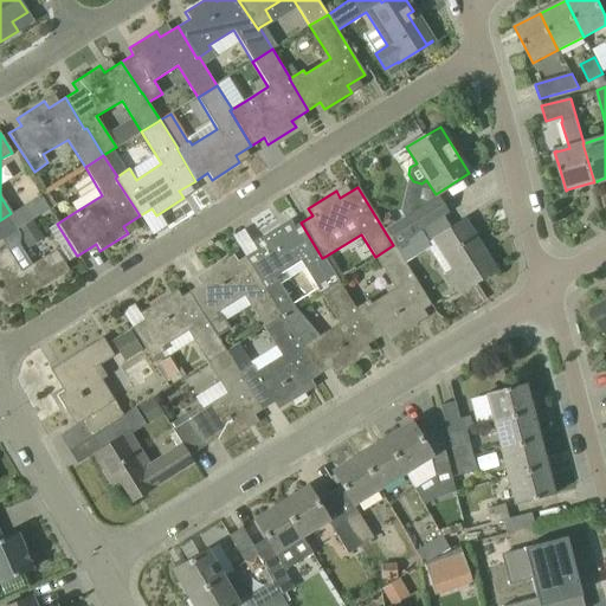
[(49,210),(39,195),(11,213),(0,220),(0,239),(1,240),(15,231),(49,210)]
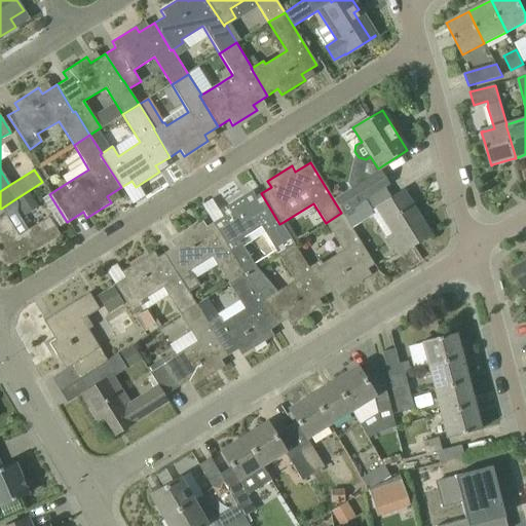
[(333,199),(341,213),(365,198),(365,199),(383,187),(375,174),(333,199)]
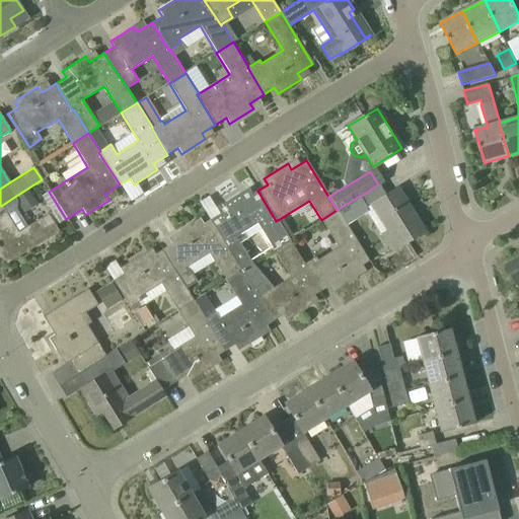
[(397,189),(371,205),(387,231),(382,234),(392,250),(423,231),(397,189)]
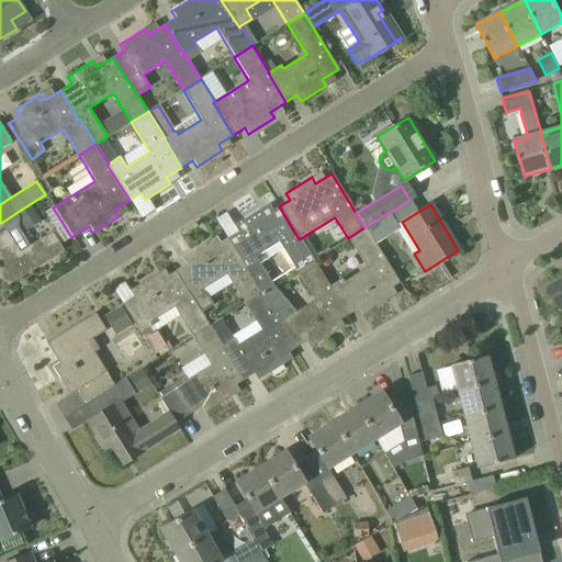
[(246,267),(261,292),(272,285),(259,263),(282,249),(296,271),(314,260),(301,238),(299,239),(279,206),(263,216),(259,210),(234,225),(237,232),(226,239),(244,268),(246,267)]
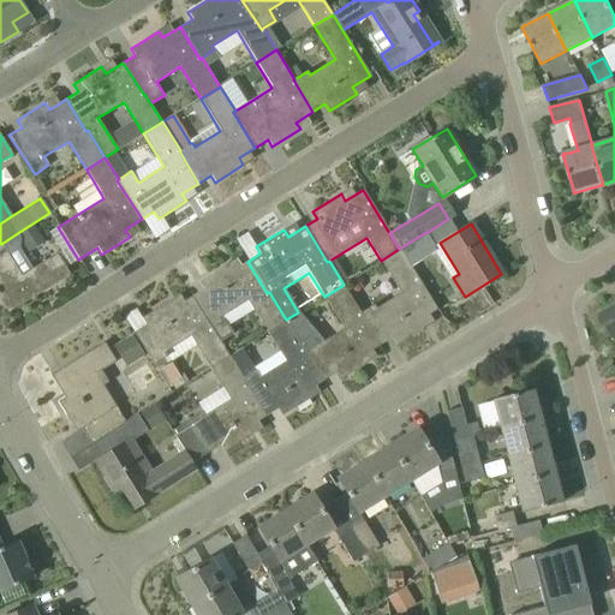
[(437,250),(427,233),(427,232),(399,249),(410,267),(437,250)]
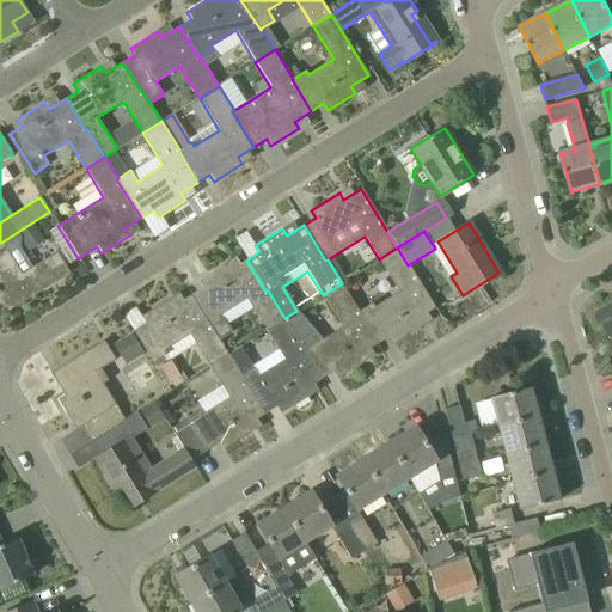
[(69,273),(56,252),(31,267),(18,246),(7,252),(6,251),(0,254),(0,298),(2,303),(1,303),(7,311),(69,273)]
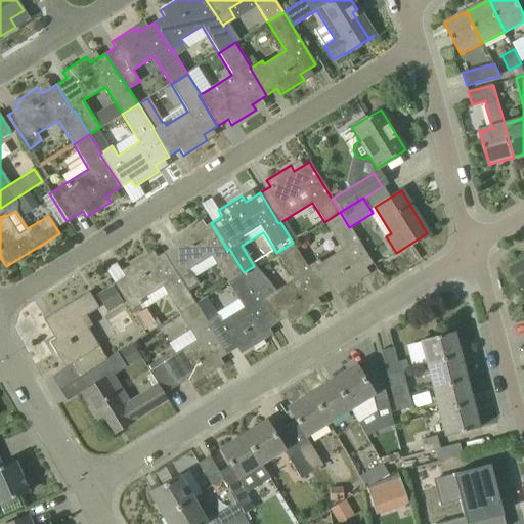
[(307,266),(305,266),(322,294),(333,288),(337,294),(361,279),(357,273),(373,264),(349,227),(340,212),(324,222),(342,250),(320,263),(317,259),(307,266)]
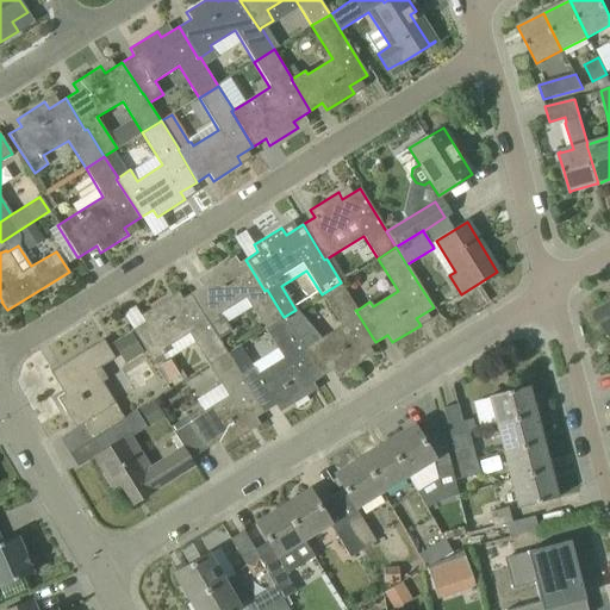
[(210,325),(218,338),(231,331),(221,313),(246,298),(265,329),(284,317),(267,290),(265,291),(246,260),(229,269),(225,262),(197,280),(201,287),(188,294),(209,327),(210,325)]
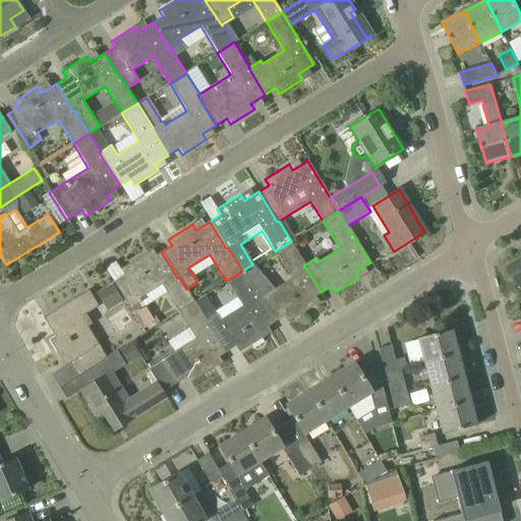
[(253,292),(273,323),(283,316),(287,323),(310,307),(306,301),(321,292),(303,265),(305,265),(291,241),(275,251),(291,278),(274,289),(252,265),(242,271),(254,291),(253,292)]
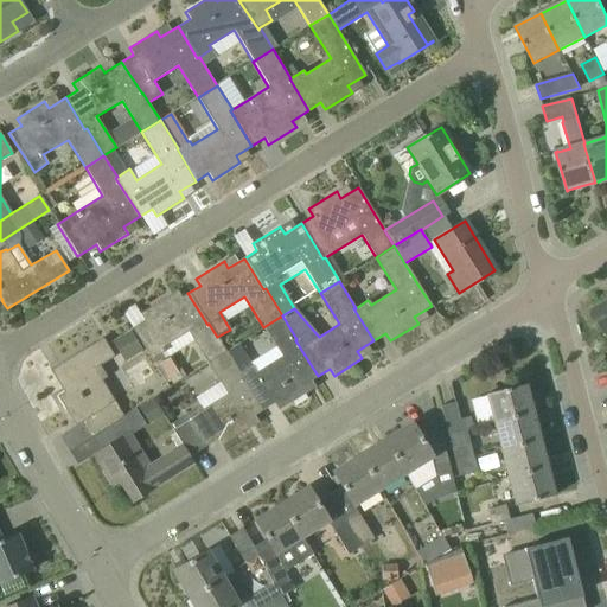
[(187,331),(206,363),(225,351),(217,337),(209,324),(208,325),(187,293),(172,304),(167,296),(140,314),(144,320),(132,328),(151,359),(161,352),(164,351),(163,347),(187,331)]
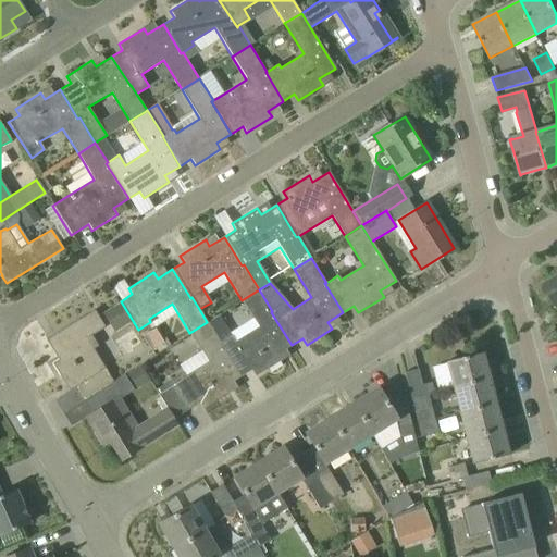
[(556,309),(556,276),(543,285),(556,309)]
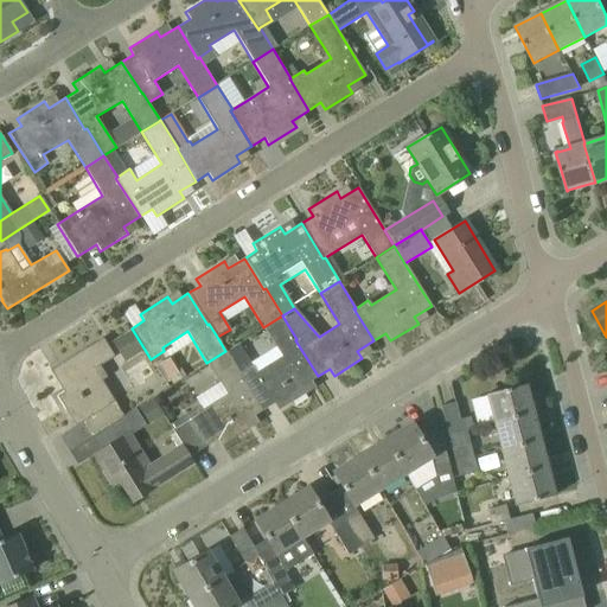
[(281,358),(256,374),(251,366),(240,374),(238,375),(261,411),(273,404),(276,411),(306,394),(301,387),(318,376),(295,340),(296,339),(282,315),(263,327),(281,358)]
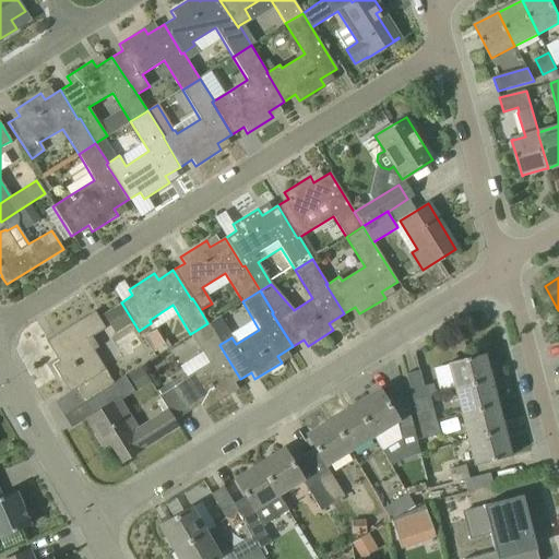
[(110,333),(129,323),(118,302),(100,311),(110,333)]
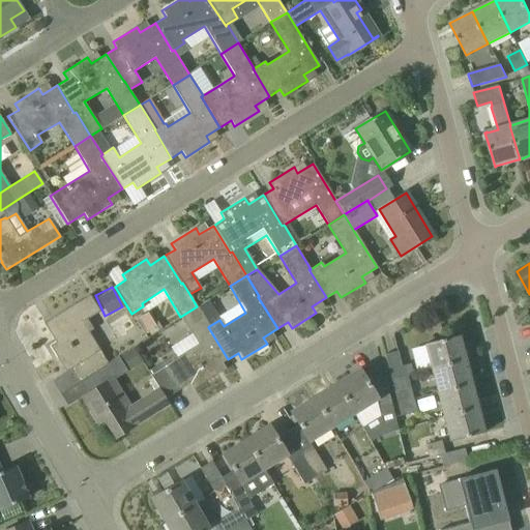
[(71,369),(79,381),(107,363),(98,350),(87,333),(92,329),(86,319),(98,311),(89,295),(43,323),(55,343),(49,346),(65,373),(71,369)]
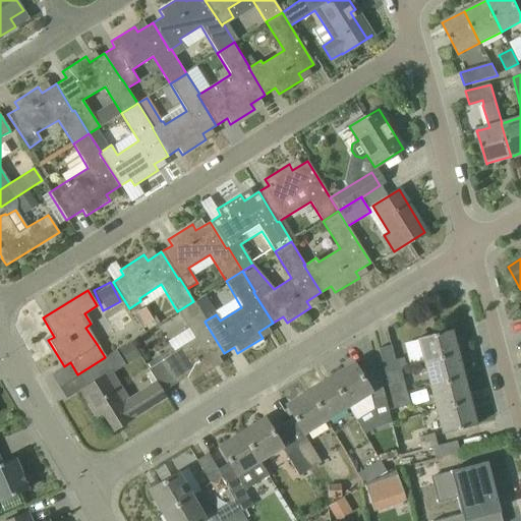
[(194,301),(193,301),(177,311),(194,339),(173,352),(171,349),(159,356),(146,365),(156,382),(162,392),(186,377),(190,383),(214,367),(210,361),(224,353),(205,322),(206,321),(194,301)]
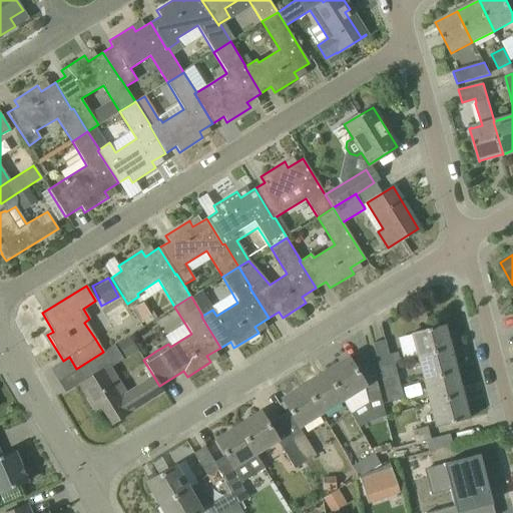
[(163,333),(182,322),(174,307),(154,318),(163,333)]
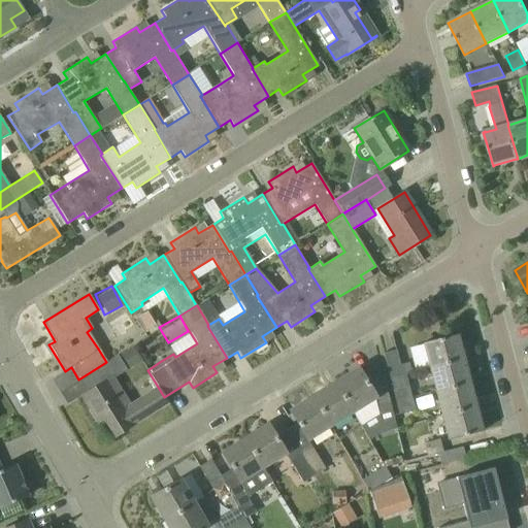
[(457,334),(441,338),(423,343),(429,368),(463,360),(457,334)]
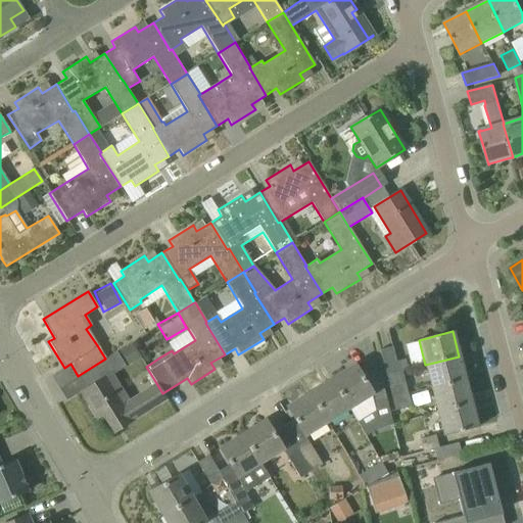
[(379,350),(386,375),(407,369),(405,360),(395,362),(392,346),(379,350)]
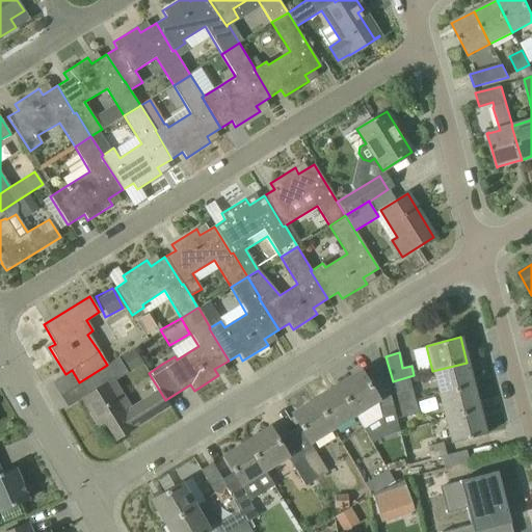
[(117,358),(107,365),(79,382),(87,395),(81,399),(98,425),(104,422),(115,440),(169,406),(165,400),(159,390),(126,411),(109,384),(116,379),(127,372),(117,358)]
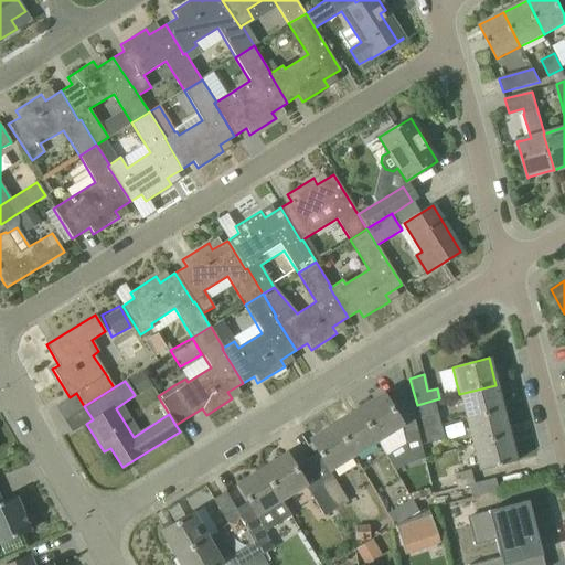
[(466,419),(502,409),(496,385),(459,394),(466,419)]
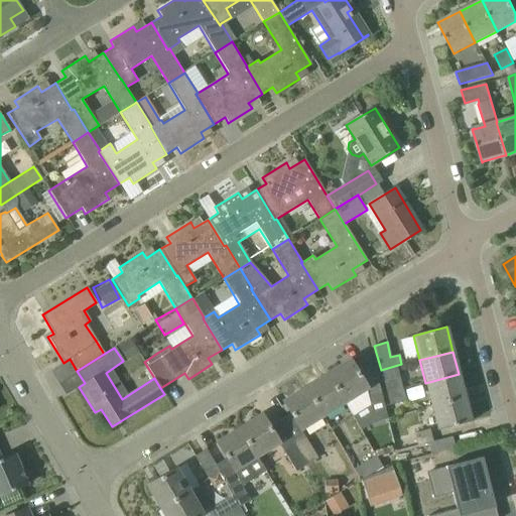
[(367,388),(355,368),(350,360),(327,374),(344,402),(353,416),(370,405),(374,422),(387,419),(381,393),(369,396),(367,388)]
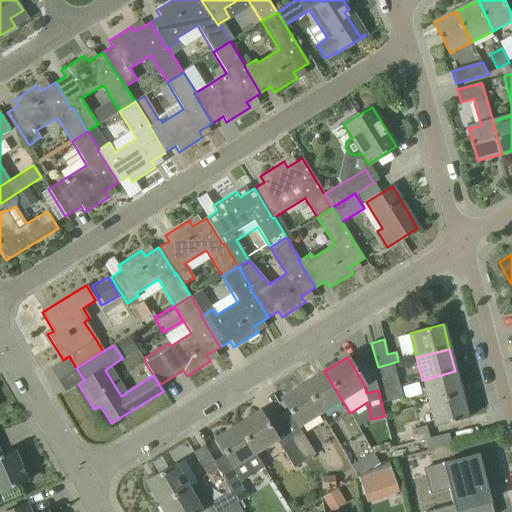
[(324,371),(303,385),(320,412),(341,399),(324,371)]
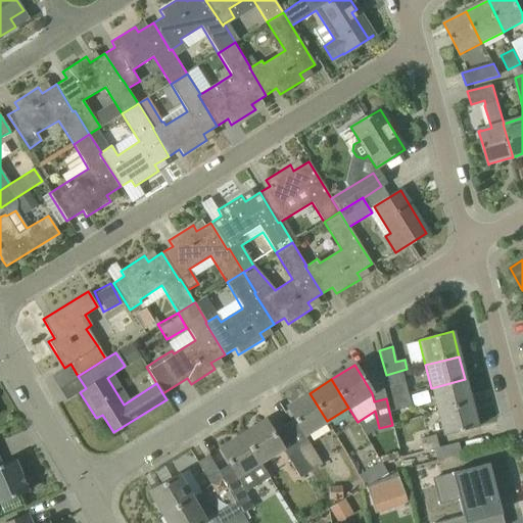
[(437,412),(471,402),(465,379),(431,388),(437,412)]
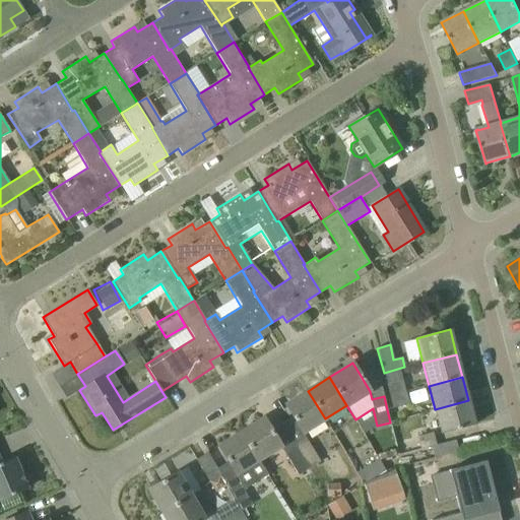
[(390,396),(405,392),(401,380),(386,383),(390,396)]
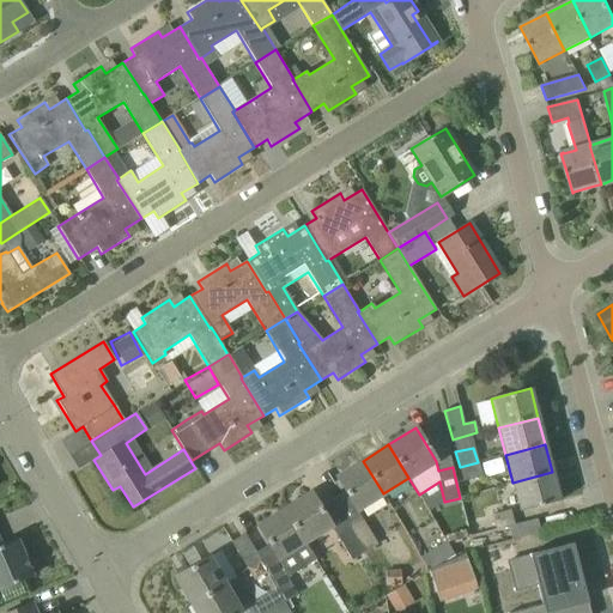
[(383,493),(363,461),(335,478),(356,511),(383,493)]
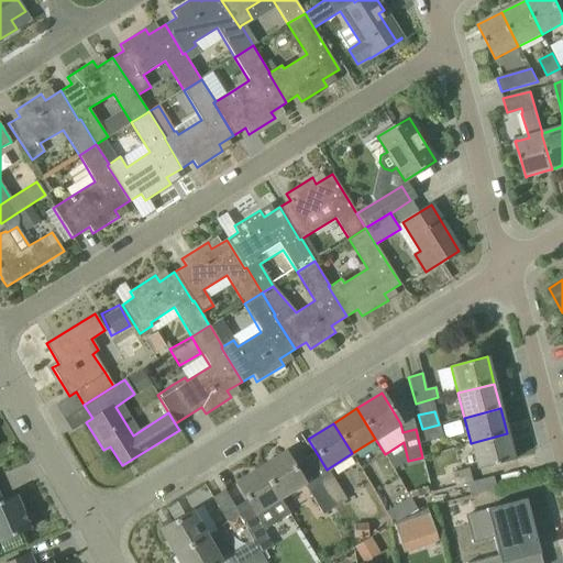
[(439,424),(422,429),(426,442),(442,438),(439,424)]
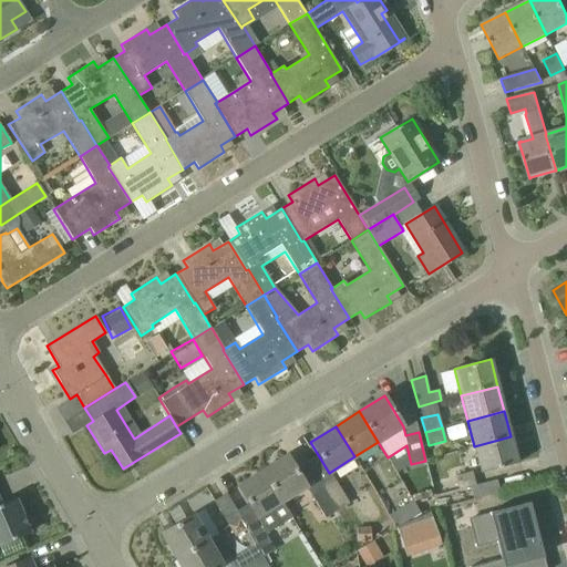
[(474,446),(481,473),(517,463),(511,436),(474,446)]
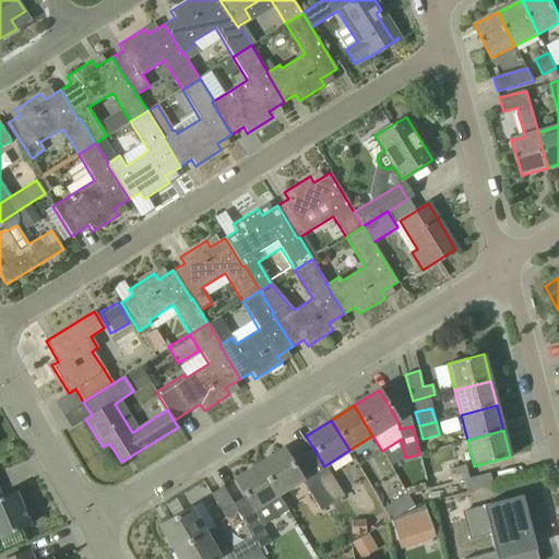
[(259,465),(277,496),(302,480),(283,450),(259,465)]
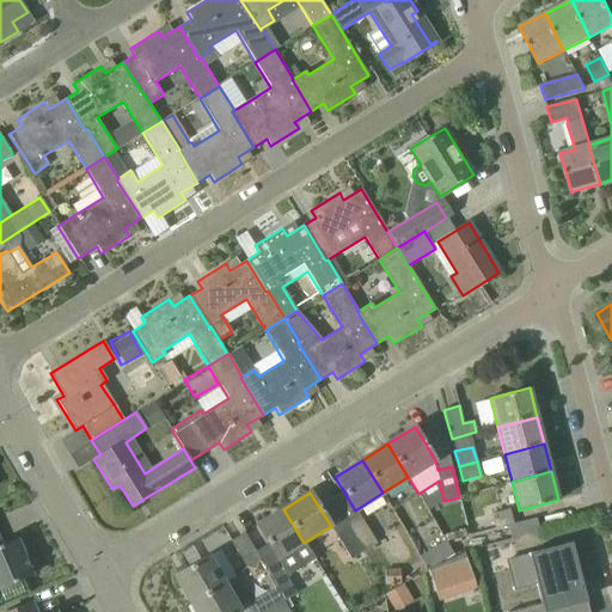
[(268,576),(275,588),(282,600),(283,603),(297,594),(286,577),(314,560),(304,543),(283,509),(256,525),(267,542),(282,567),(268,576)]
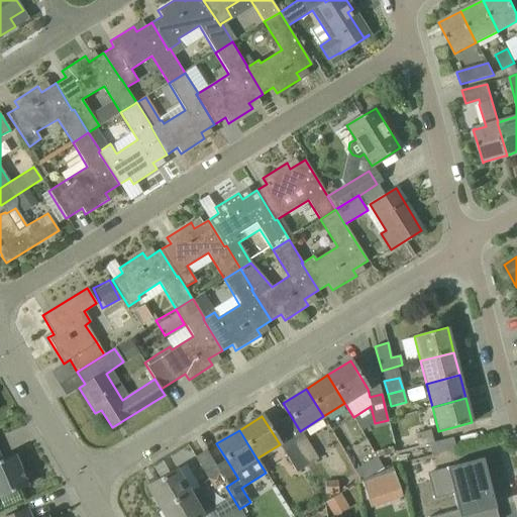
[(418,446),(428,443),(433,442),(430,430),(415,434),(418,446)]
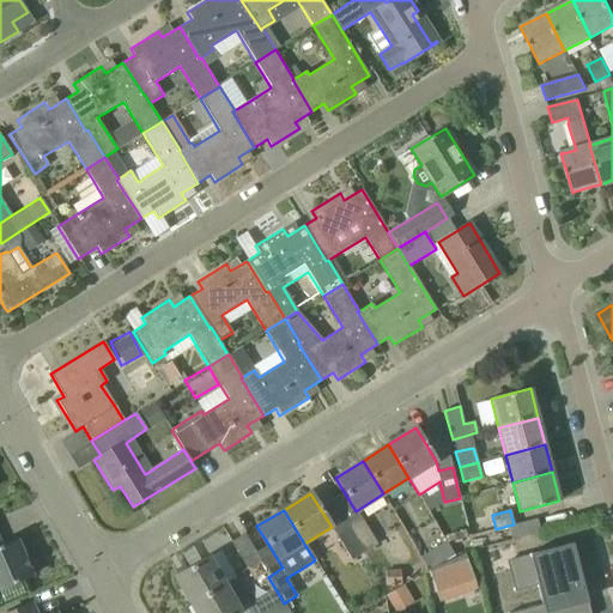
[(540,532),(536,520),(536,519),(514,525),(508,526),(511,539),(540,532)]
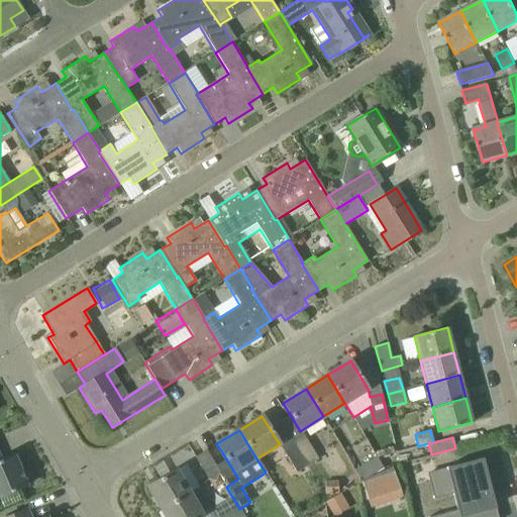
[(304,438),(294,444),(307,467),(318,459),(304,438)]
